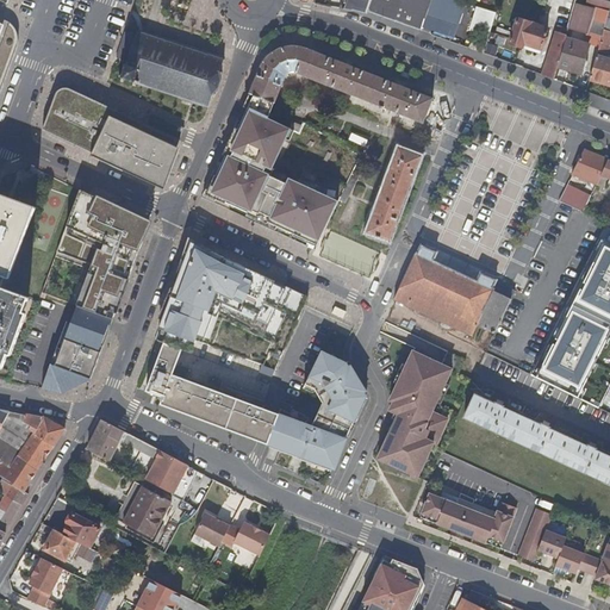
[(431,0),(299,0),(303,1),(313,4),(315,0),(341,0),(338,8),(350,10),(352,8),(366,13),(367,11),(396,20),(422,29),(431,0)]
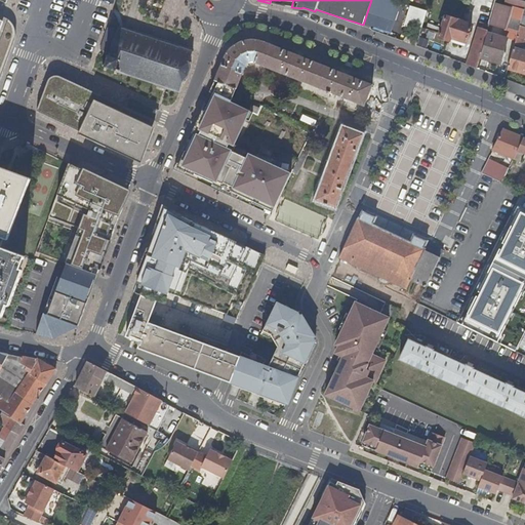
[(434,0),(418,0),(416,6),(421,8),(430,11),(431,9),(434,0)]
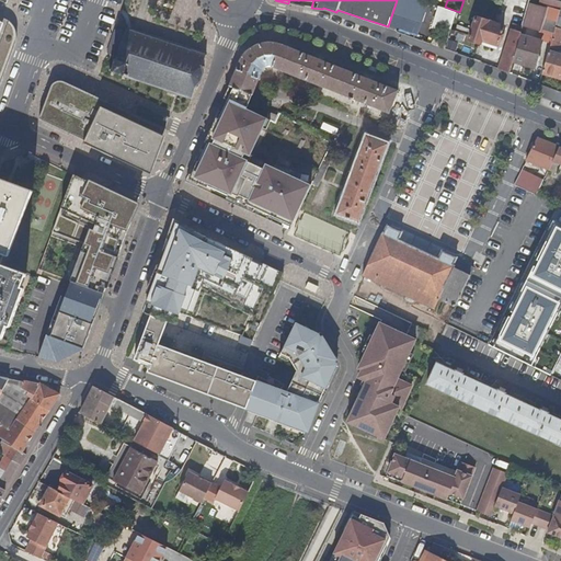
[(518,0),(510,27),(521,31),(522,26),(528,3),(529,0),(518,0)]
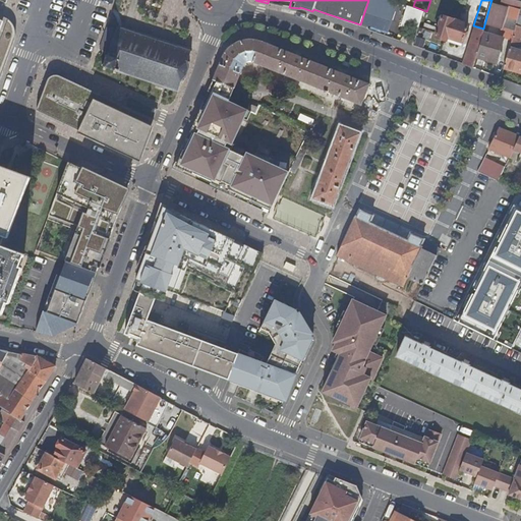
[(519,8),(520,2),(520,0),(518,0),(510,0),(509,5),(519,8)]
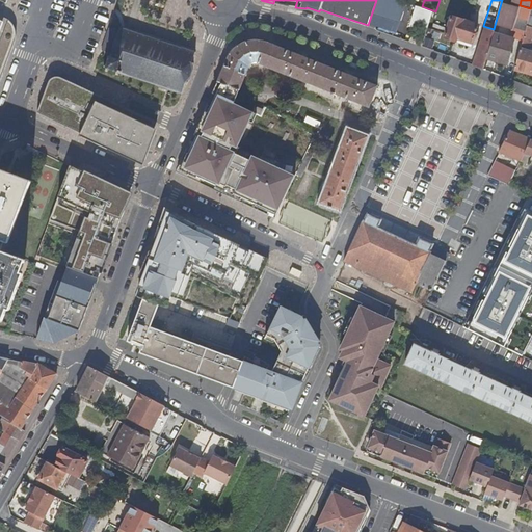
[(501,3),(495,25),(511,31),(519,8),(501,3)]
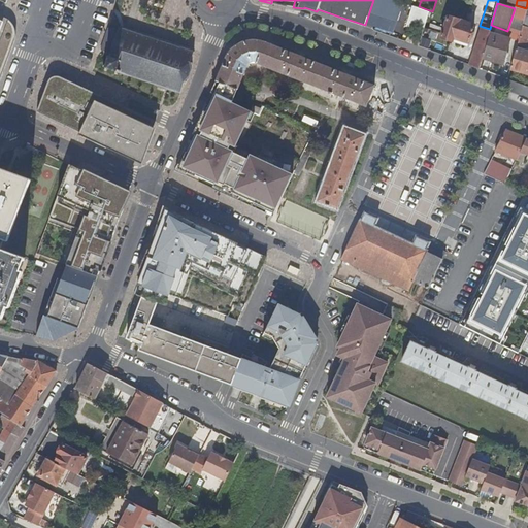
[(416,30),(423,33),(432,11),(424,8),(416,30)]
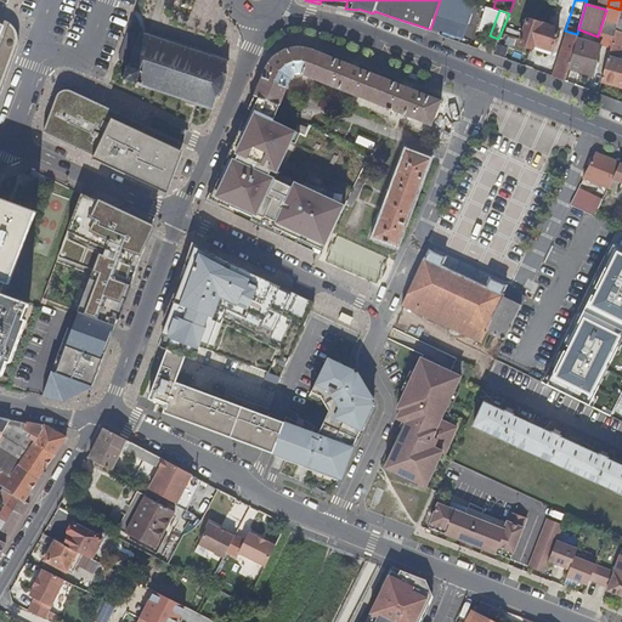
[(552,54),(560,28),(531,18),(520,47),(533,52),(536,47),(552,54)]
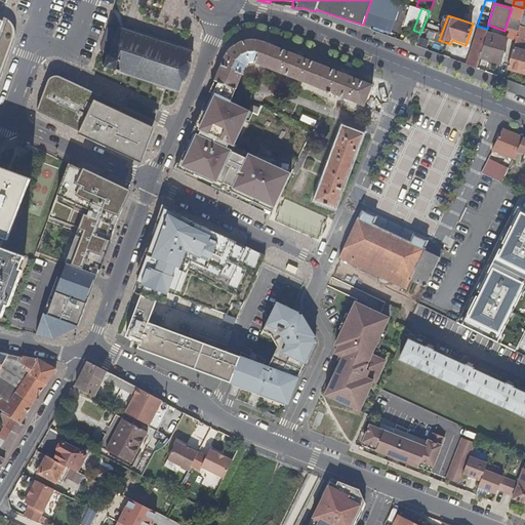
[(522,44),(524,33),(524,23),(519,22),(514,41),(522,44)]
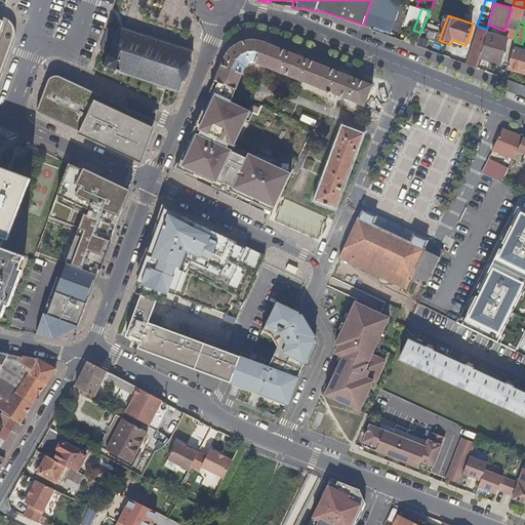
[(466,64),(475,68),(478,56),(486,32),(487,29),(477,26),(466,64)]
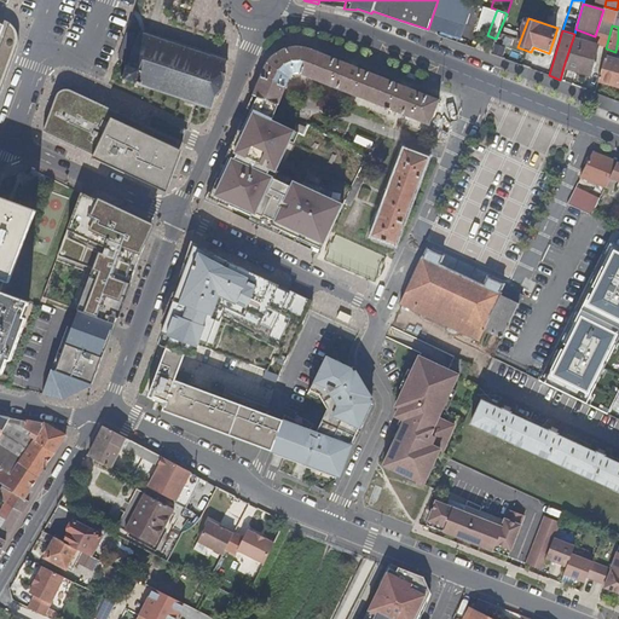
[(140,85),(210,109),(215,98),(217,98),(218,96),(217,94),(221,90),(224,82),(223,77),(224,76),(225,76),(225,74),(224,73),(227,62),(225,62),(212,57),(140,33),(139,33),(139,35),(128,32),(119,58),(131,62),(128,67),(126,65),(125,68),(127,70),(125,75),(123,75),(122,79),(125,80),(125,82),(127,84),(128,81),(136,84),(134,86),(139,87),(140,85)]
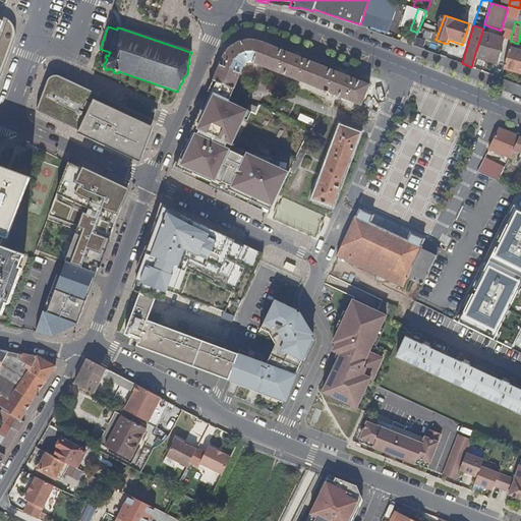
[(398,41),(412,46),(417,33),(410,30),(404,27),(398,41)]
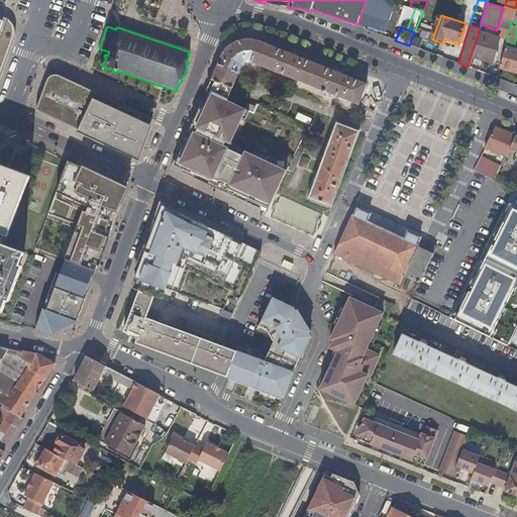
[(479,31),(471,56),(490,62),(498,37),(479,31)]
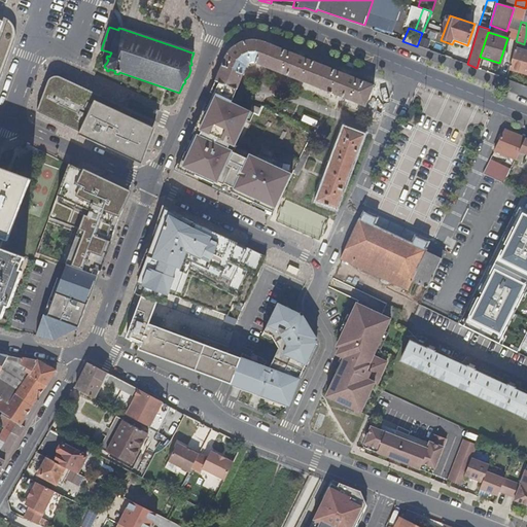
[(363,106),(373,85),(253,40),(246,40),(240,42),(232,49),(225,60),(215,80),(238,86),(246,68),(249,66),(255,66),(363,106)]
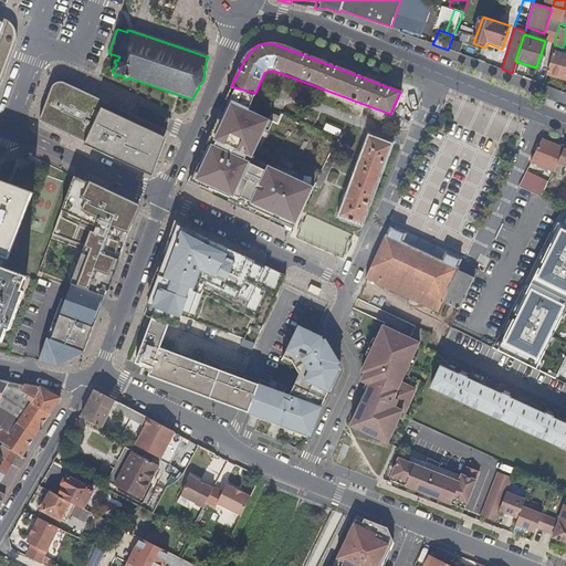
[(552,49),(545,71),(565,77),(565,53),(565,52),(565,50),(564,49),(562,52),(552,49)]
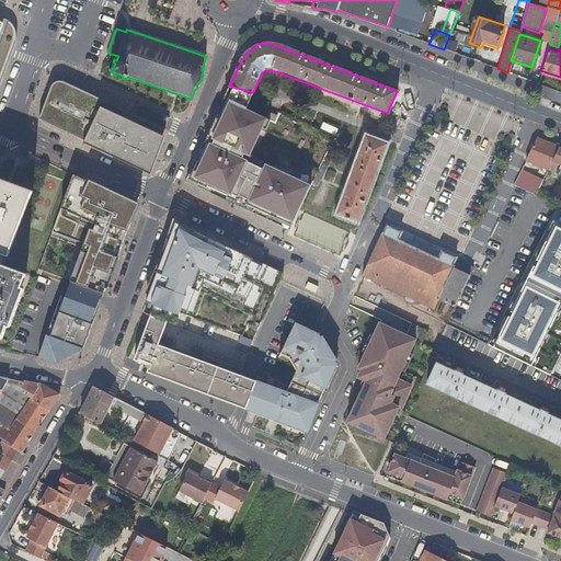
[(155,175),(169,137),(164,136),(167,129),(133,113),(65,81),(60,81),(57,81),(54,84),(41,118),(87,140),(86,144),(155,175)]
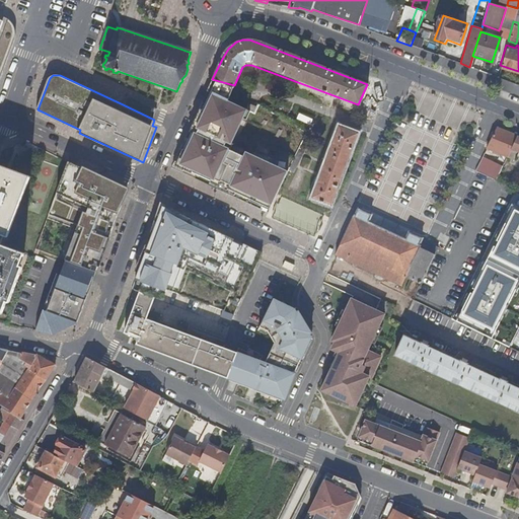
[(210,94),(215,83),(211,82),(206,92),(210,94)]
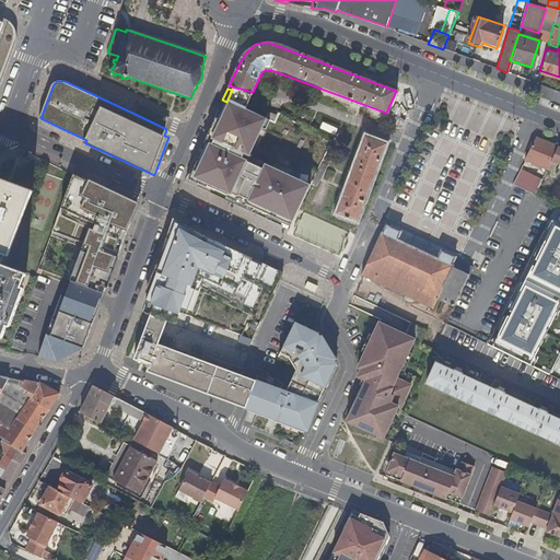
[(251,97),(232,90),(226,102),(222,100),(198,152),(202,153),(198,163),(197,162),(196,164),(193,163),(184,182),(288,230),(310,186),(282,173),(271,168),(264,165),(263,166),(258,164),(257,167),(247,163),(251,156),(249,156),(261,130),(266,120),(245,111),(251,97)]
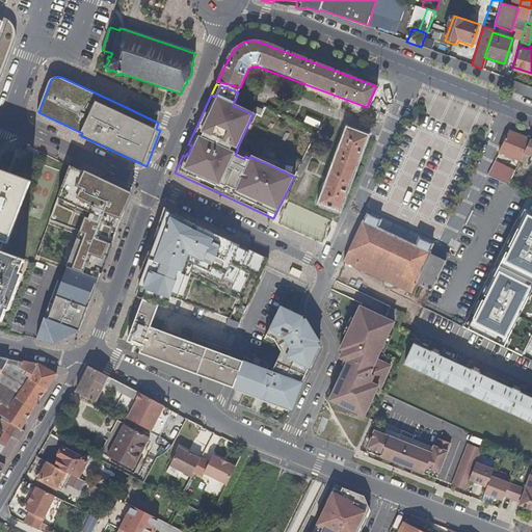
[(346,132),(319,205),(338,211),(365,138),(346,132)]
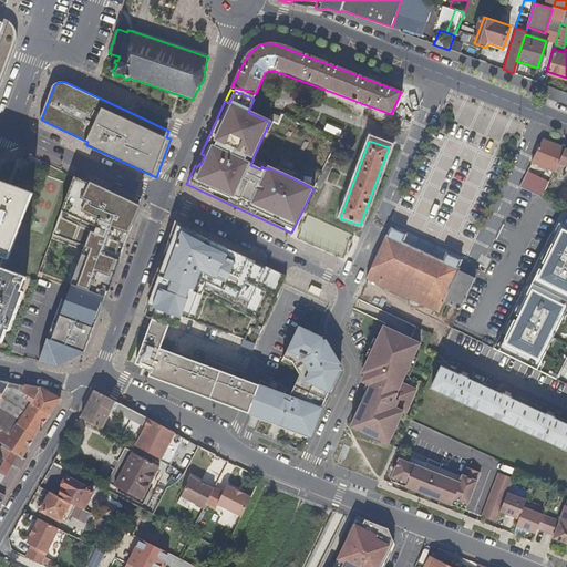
[(556,171),(566,150),(545,141),(534,163),(548,168),(556,171)]
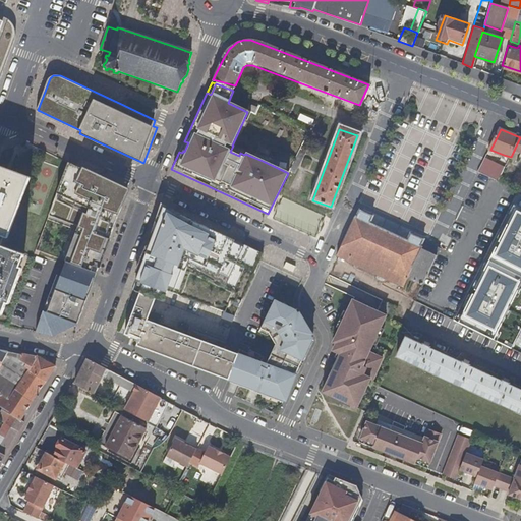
[(520,153),(520,136),(520,137),(511,157),(510,159),(514,161),(519,153),(520,153)]
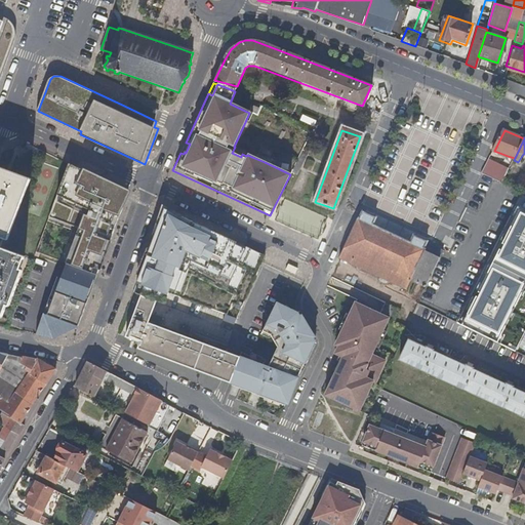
[(300,153),(289,178),(293,182),(306,155),(300,153)]
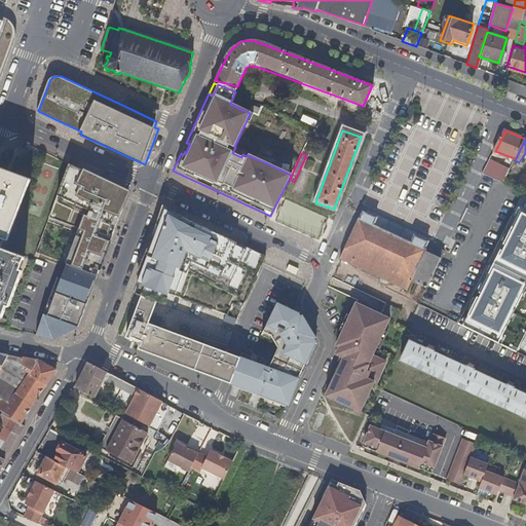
[(512,167),(515,160),(516,158),(509,156),(504,164),(512,167)]
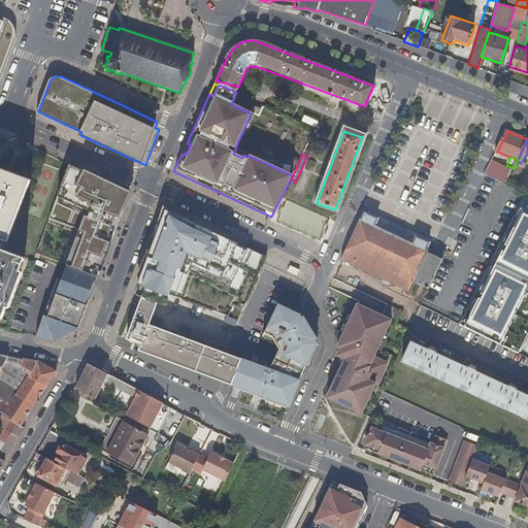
[(485,174),(505,184),(514,168),(506,165),(493,159),(485,174)]
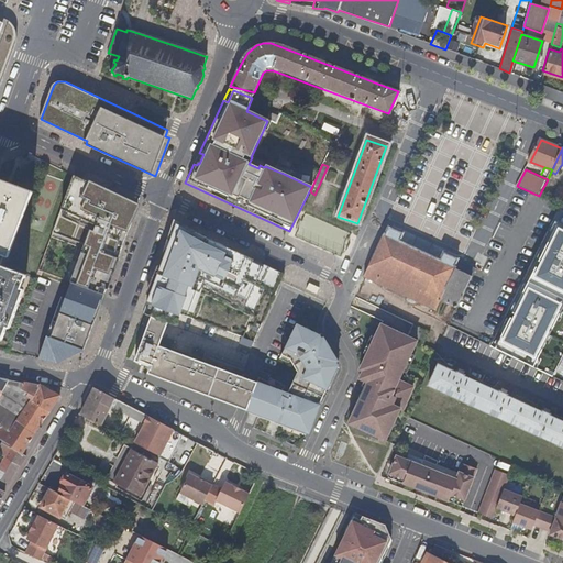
[(56,206),(85,216),(36,354),(72,366),(98,290),(97,290),(119,228),(127,230),(136,200),(66,175),(56,206)]
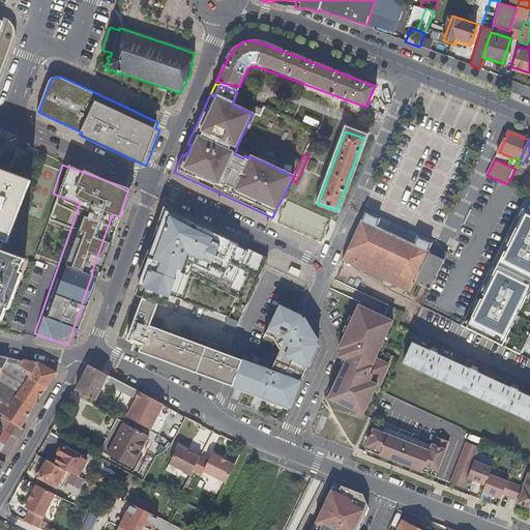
[(0,240),(4,242),(7,244),(32,182),(28,181),(20,178),(0,170),(0,240)]
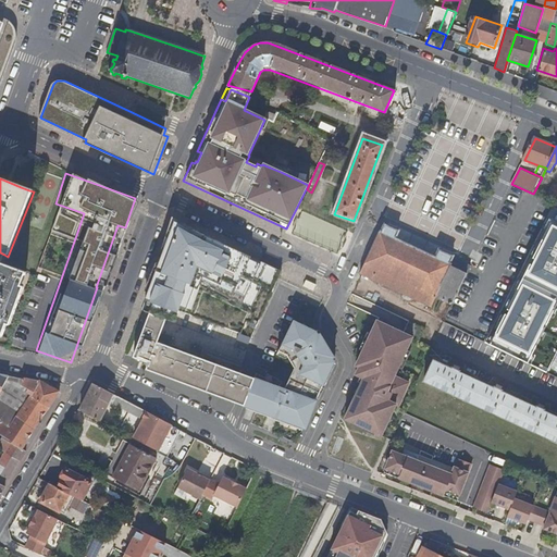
[(269,287),(276,269),(170,221),(135,298),(168,312),(172,302),(187,310),(198,285),(249,308),(261,284),(269,287)]
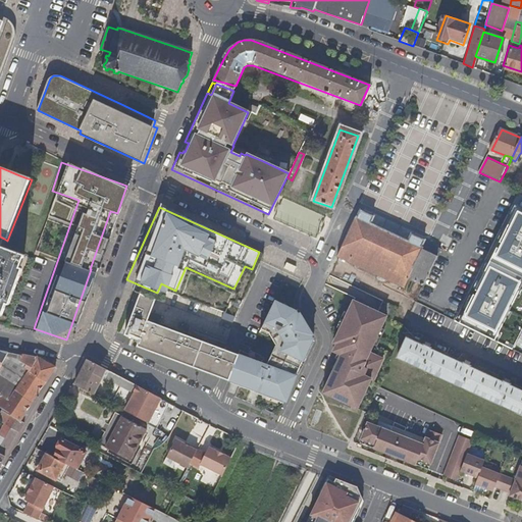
[(356,216),(336,256),(404,288),(408,278),(423,284),(430,271),(436,256),(440,249),(425,242),(425,240),(411,233),(409,240),(371,221),(374,215),(361,209),(357,216),(356,216)]
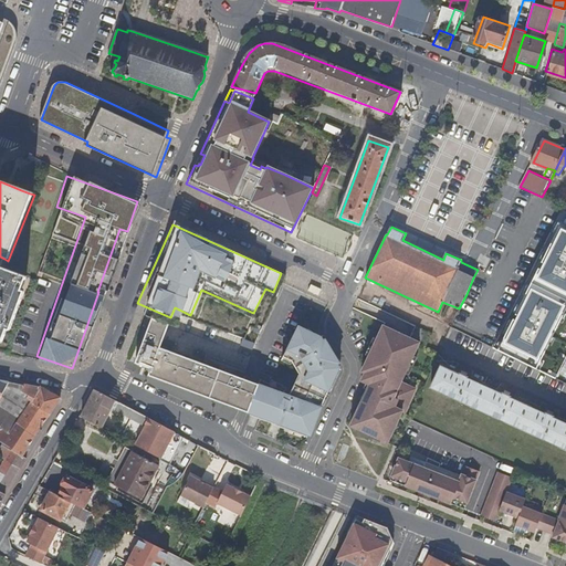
[(565,258),(543,247),(510,316),(534,328),(548,299),(538,294),(545,280),(557,285),(565,266),(565,258)]
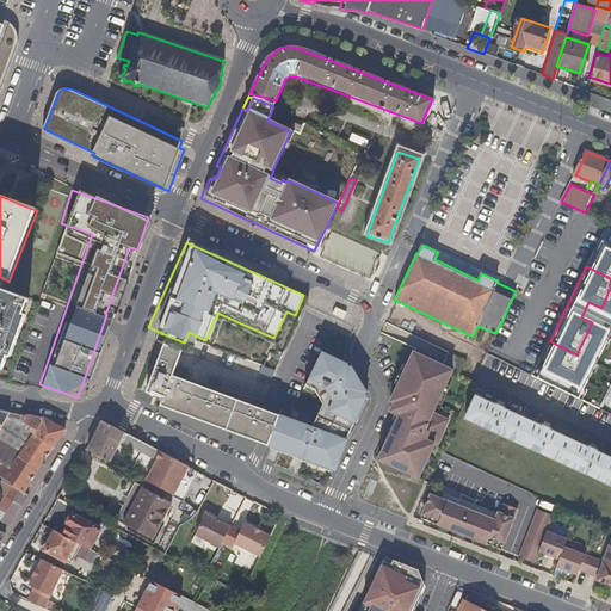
[(1,290),(0,289),(0,359),(6,363),(30,302),(1,290)]
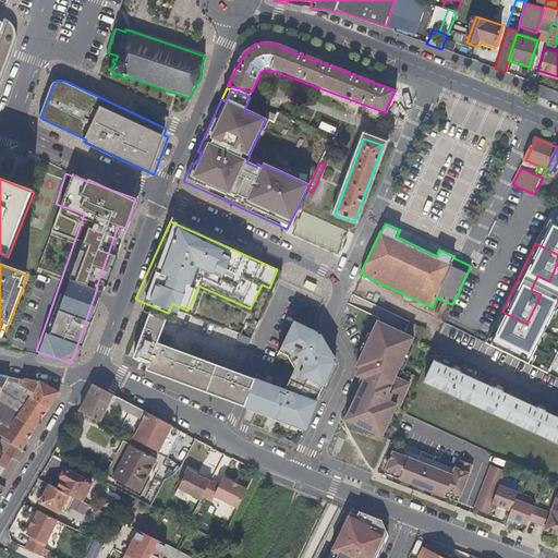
[(147,370),(243,405),(254,378),(157,342),(165,319),(149,313),(133,356),(149,363),(147,370)]
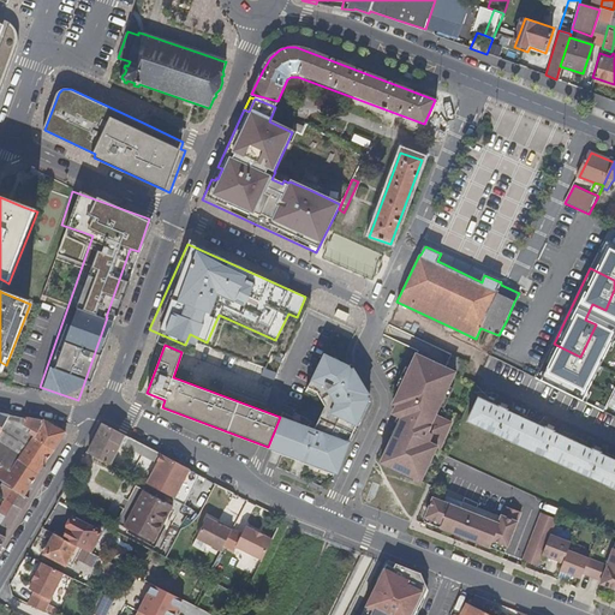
[(451,421),(435,415),(452,369),(406,352),(383,413),(392,416),(374,464),(419,481),(431,447),(440,449),(451,421)]
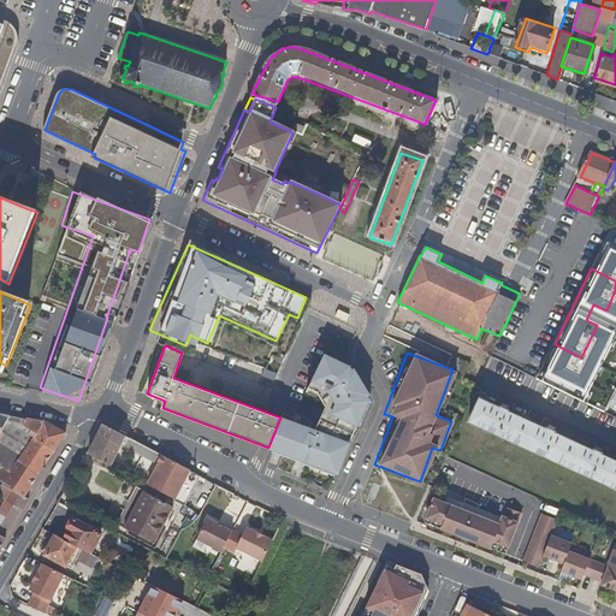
[(280,418),(268,448),(301,460),(300,462),(306,465),(332,475),(368,400),(348,367),(324,355),(323,359),(318,366),(307,388),(317,391),(325,407),(313,431),(308,428),(308,427),(304,426),(307,419),(294,413),(292,418),(282,412),(280,418)]
